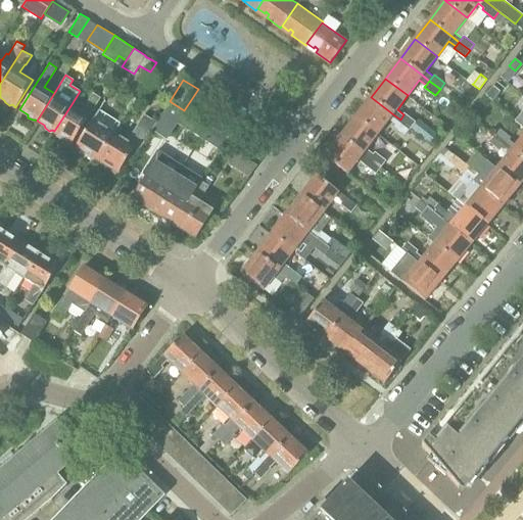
[(493,86),(486,93),(492,98),(498,91),(493,86)]
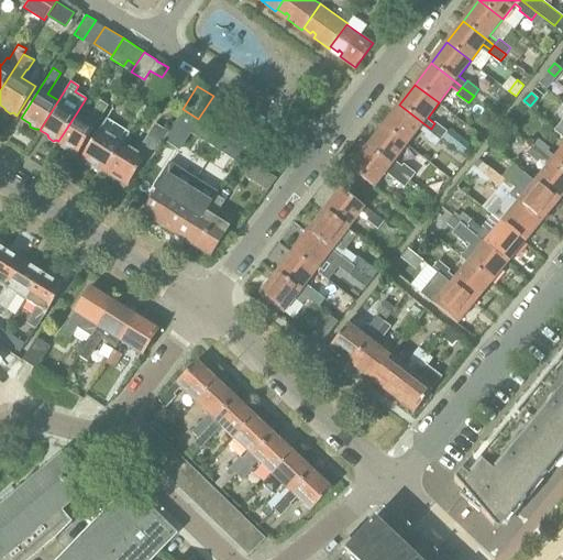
[(77,112),(58,141),(61,143),(61,145),(66,149),(68,147),(77,153),(109,103),(99,98),(87,119),(77,112)]
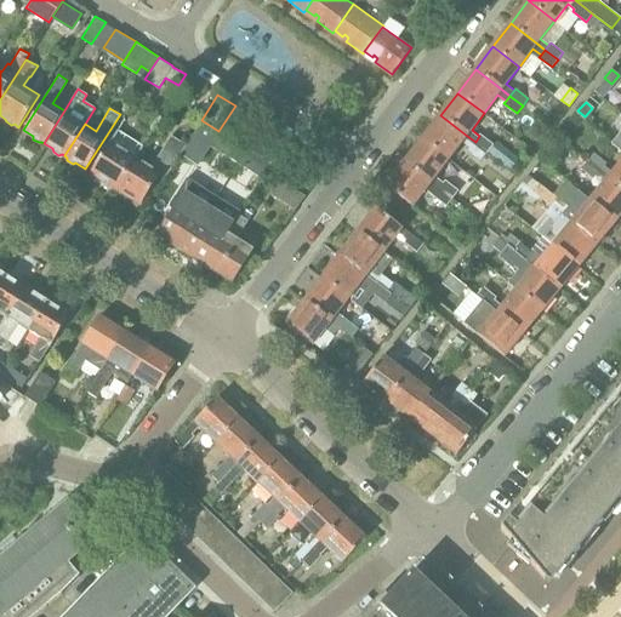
[(440,115),(422,138),(449,159),(463,141),(471,147),(476,142),(467,136),(440,115)]
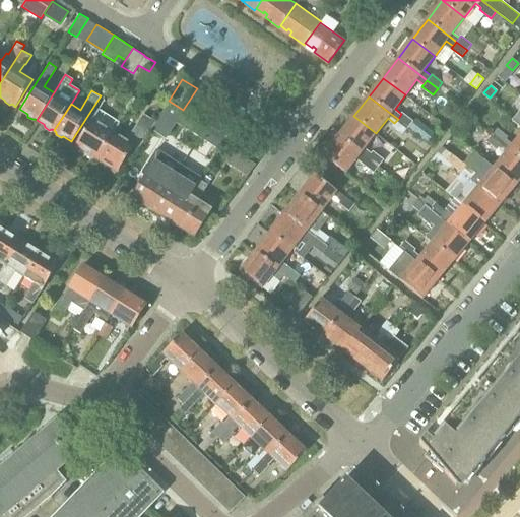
[(183,110),(169,101),(151,128),(166,137),(183,110)]
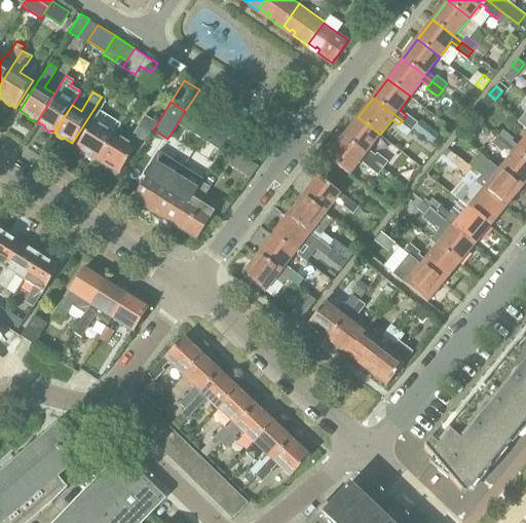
[(100,109),(76,146),(86,152),(87,155),(91,157),(95,157),(98,159),(115,132),(120,122),(100,109)]
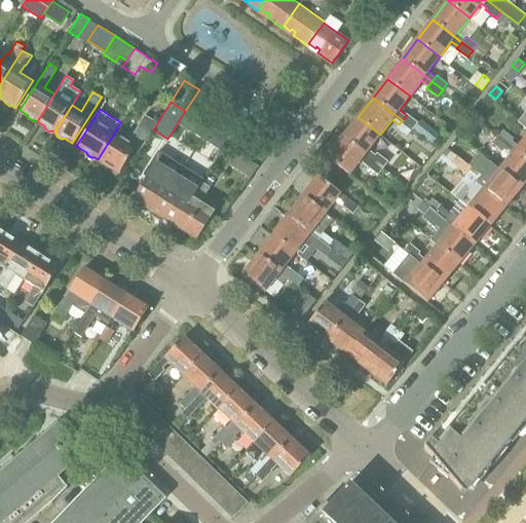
[(406,115),(403,120),(413,128),(418,122),(407,114),(406,115)]
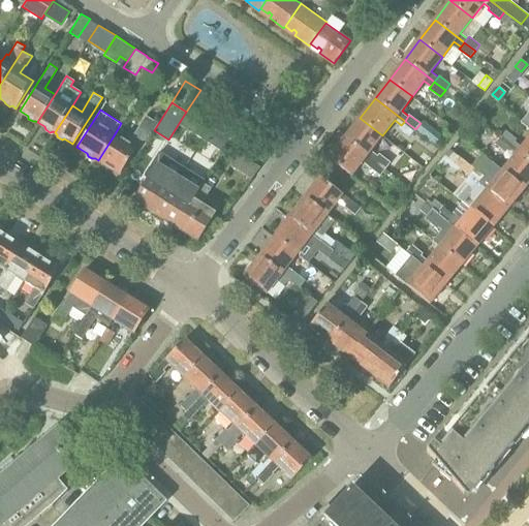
[(371,151),(382,135),(360,118),(345,137),(368,155),(375,160),(378,156),(371,151)]
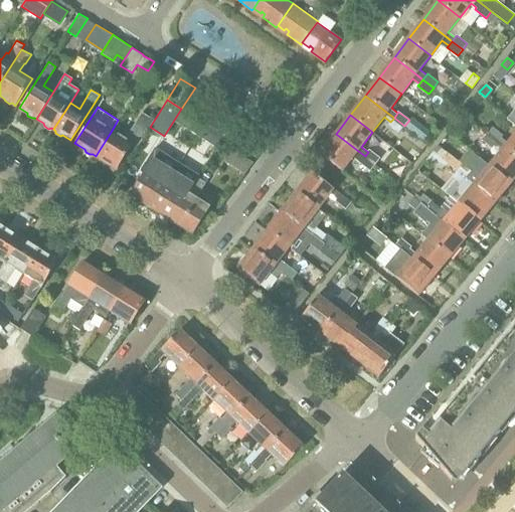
[(399,132),(404,126),(394,118),(390,122),(389,124),(399,132)]
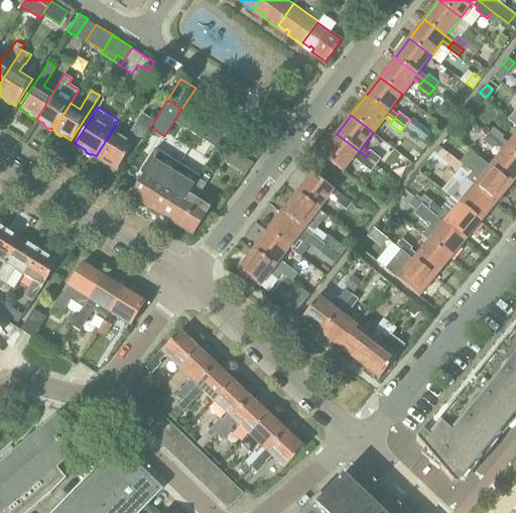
[(113,129),(96,156),(99,158),(100,160),(104,163),(107,162),(117,169),(133,143),(138,146),(150,127),(137,119),(126,137),(125,137),(113,129)]
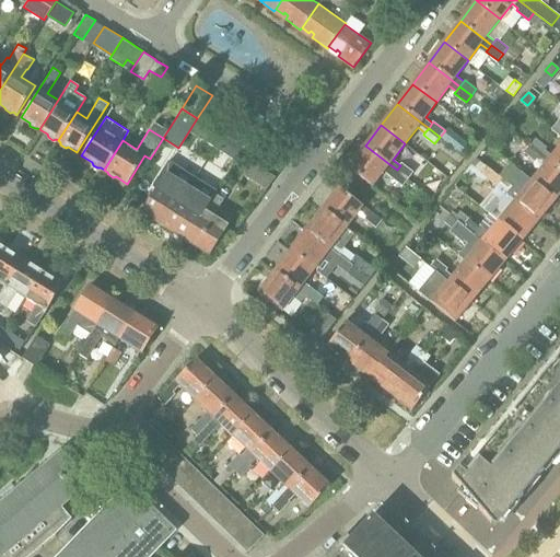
[(535,138),(531,144),(541,153),(546,149),(547,147),(535,138)]
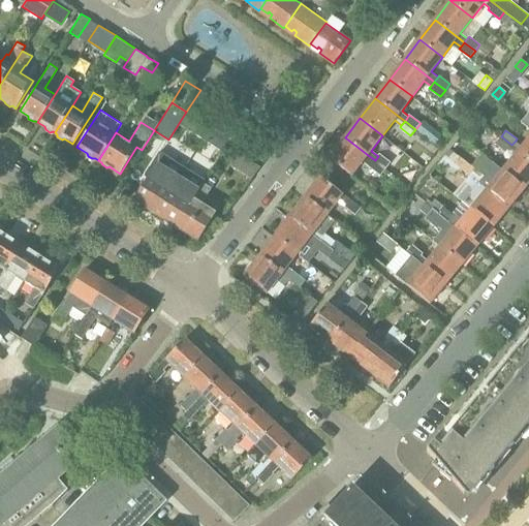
[(507,150),(511,145),(501,136),(495,143),(506,152),(507,150)]
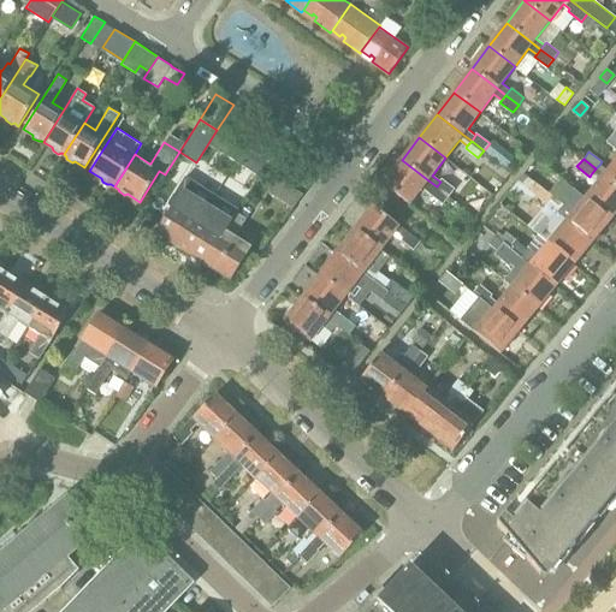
[(596,168),(603,174),(615,185),(615,159),(608,170),(600,164),(596,168)]
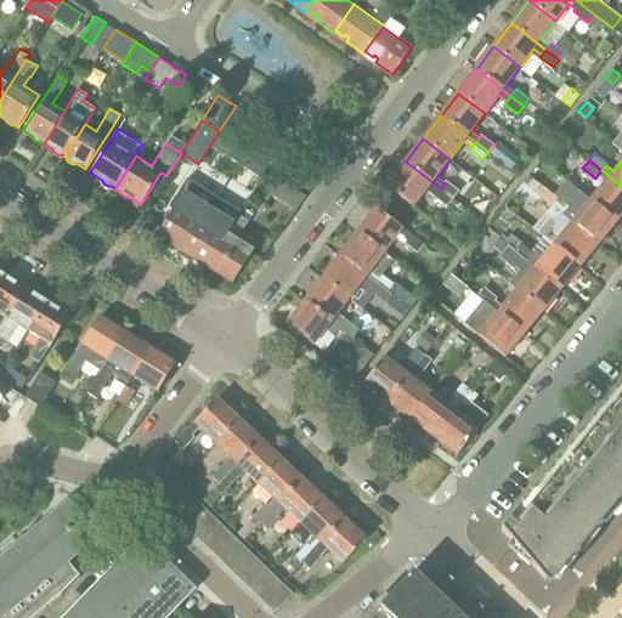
[(406,162),(388,186),(414,205),(427,190),(435,196),(441,188),(433,182),(406,162)]
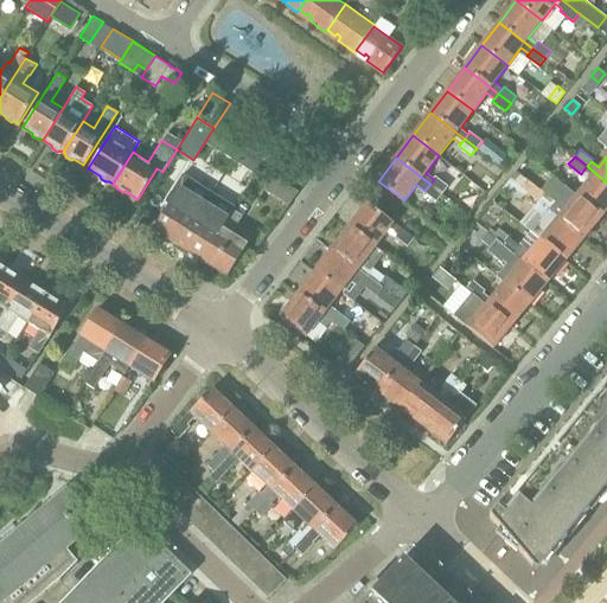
[(602,215),(606,209),(606,183),(594,172),(587,166),(582,172),(589,178),(576,194),(602,215)]
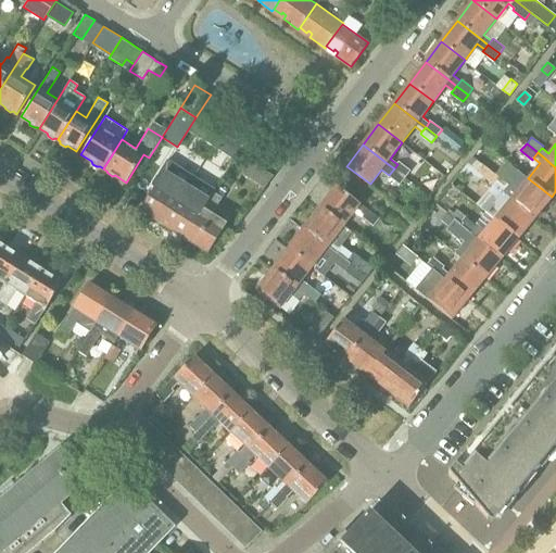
[(485,166),(472,155),(467,162),(481,173),(485,166)]
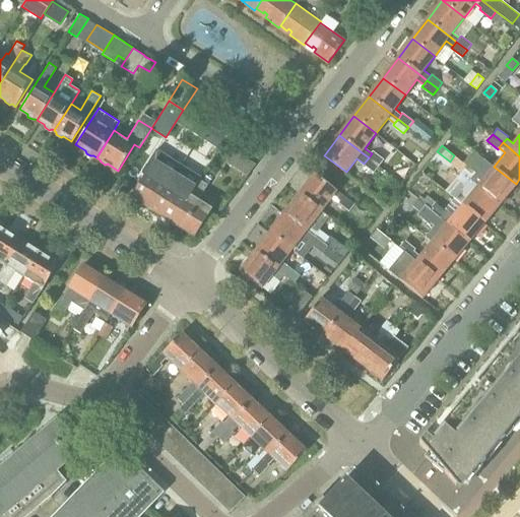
[(145,175),(130,199),(138,204),(140,201),(152,209),(181,164),(156,148),(141,172),(145,175)]
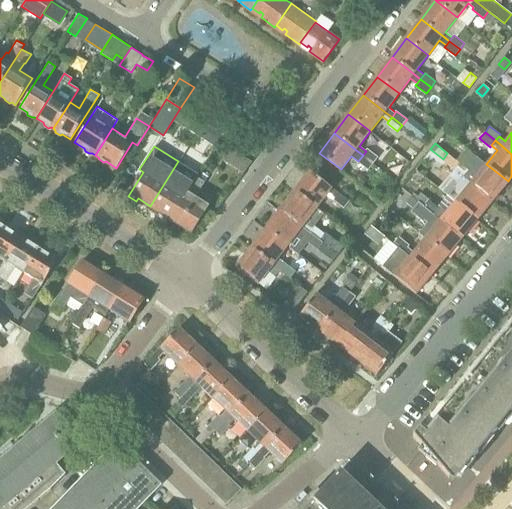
[(222,159),(243,172),(252,160),(230,146),(222,159)]
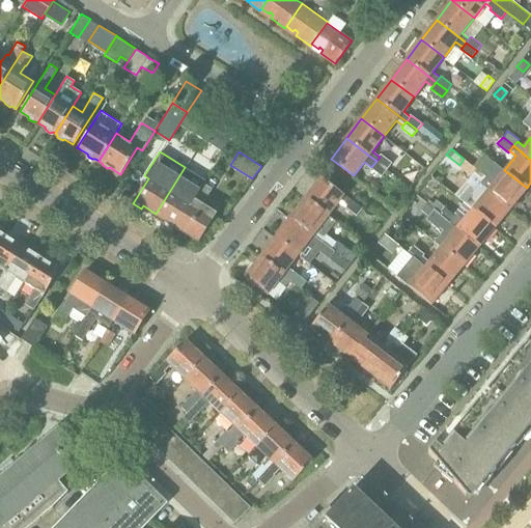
[(380,157),(376,161),(387,169),(392,163),(381,155),(380,157)]
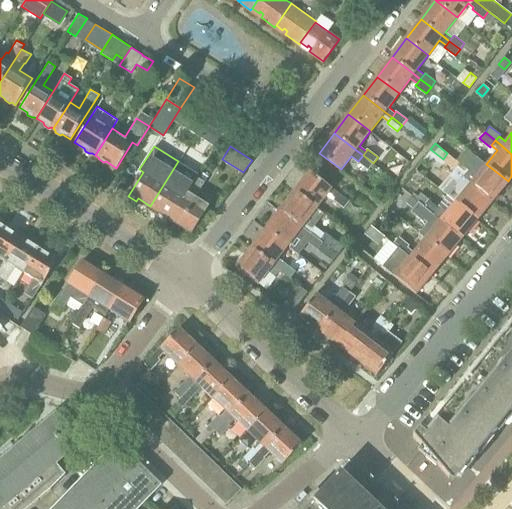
[(437,166),(445,162),(430,150),(422,159),(429,165),(437,166)]
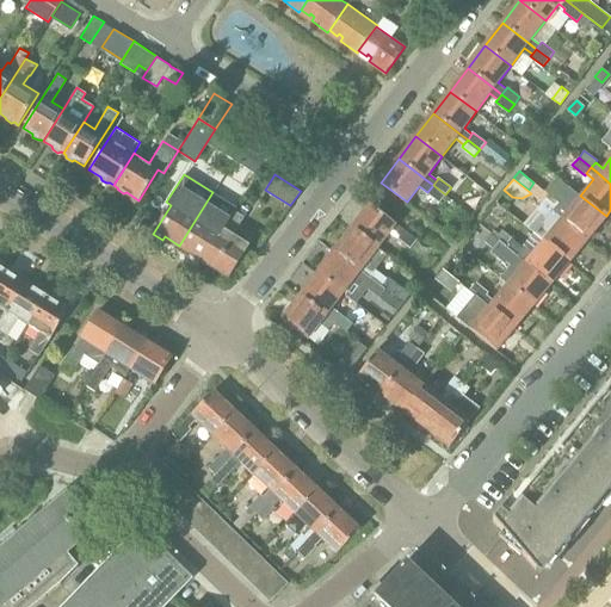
[(440,202),(445,194),(433,185),(427,192),(440,202)]
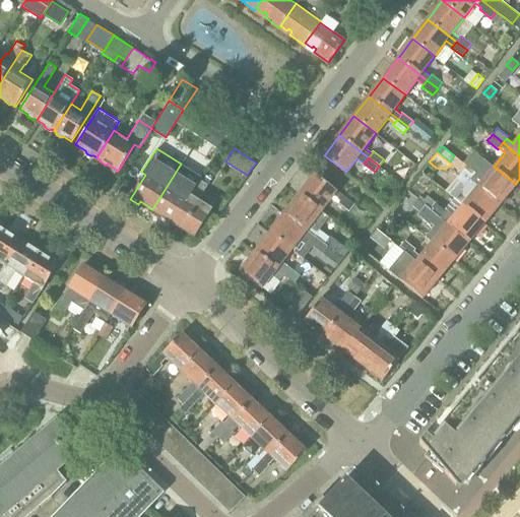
[(461,172),(501,203),(516,184),(494,167),(483,157),(473,171),(466,165),(461,172)]
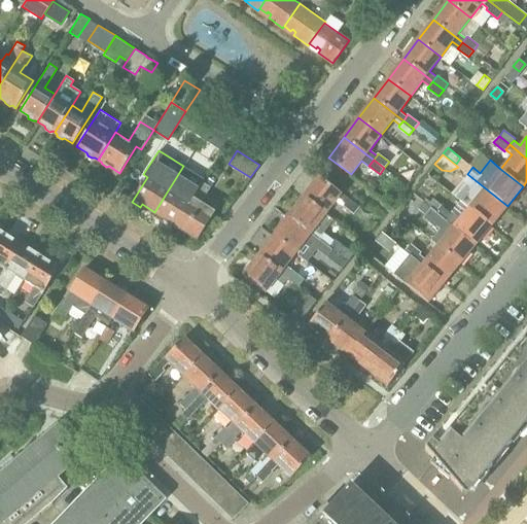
[(154,212),(152,215),(161,220),(163,217),(175,224),(202,181),(203,181),(204,178),(183,166),(154,212)]
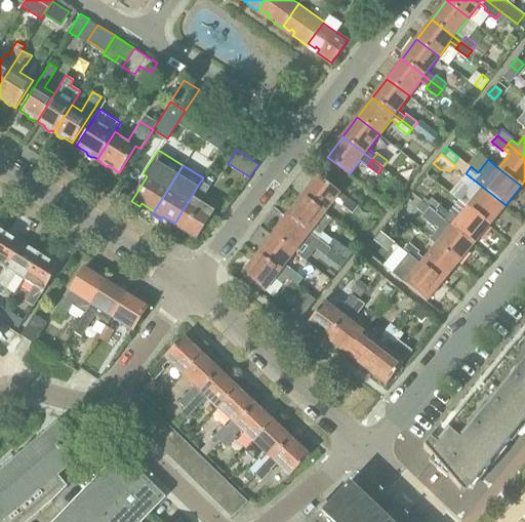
[(468,205),(490,224),(506,205),(466,173),(461,178),(470,186),(459,200),(468,206),(468,205)]
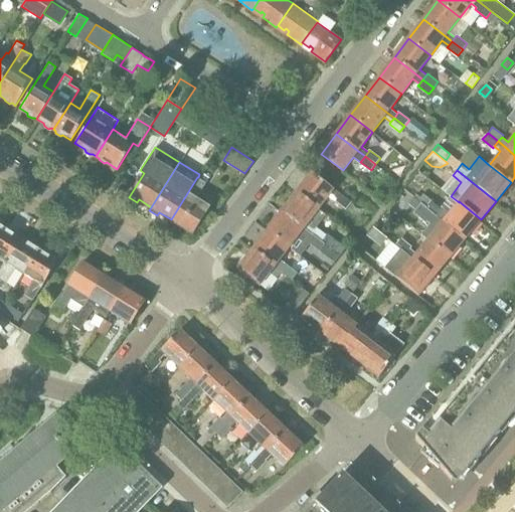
[(346,208),(351,202),(312,172),(297,191),(319,208),(329,195),(346,208)]
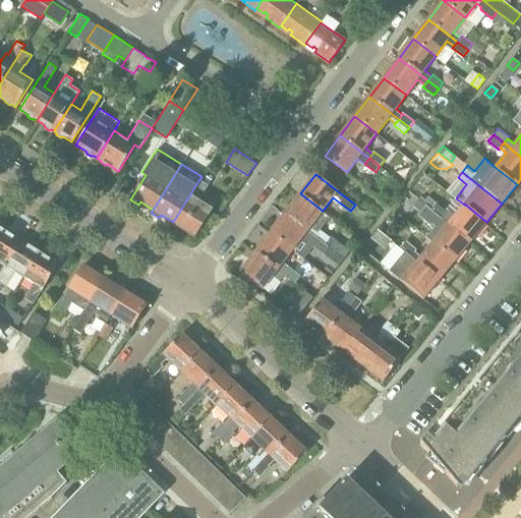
[(366,176),(361,181),(368,187),(373,181),(366,176)]
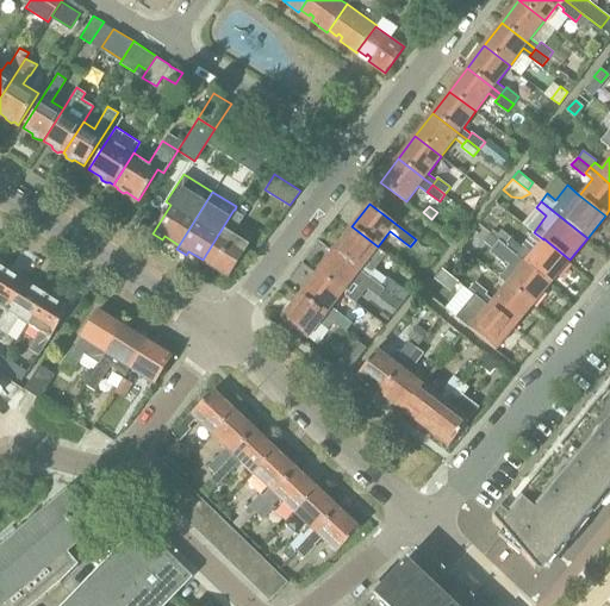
[(234,210),(203,260),(228,276),(248,244),(230,233),(242,214),(235,210),(234,210)]
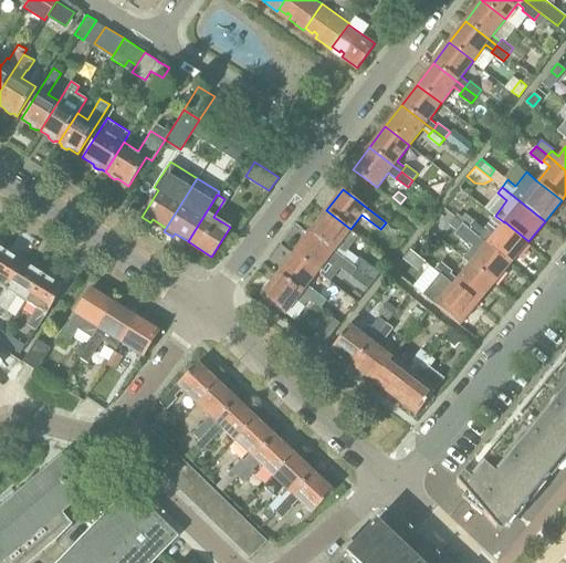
[(310,231),(334,250),(342,256),(353,264),(358,258),(347,249),(358,236),(350,229),(326,210),(310,231)]
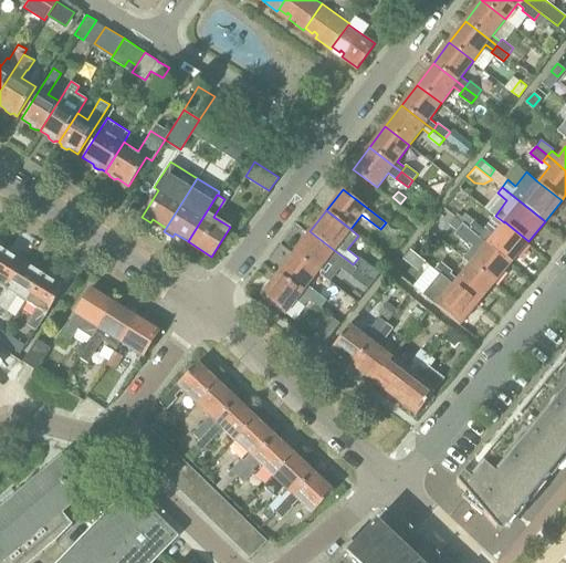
[(464,212),(459,219),(462,222),(469,228),(470,226),(474,220),(464,212)]
